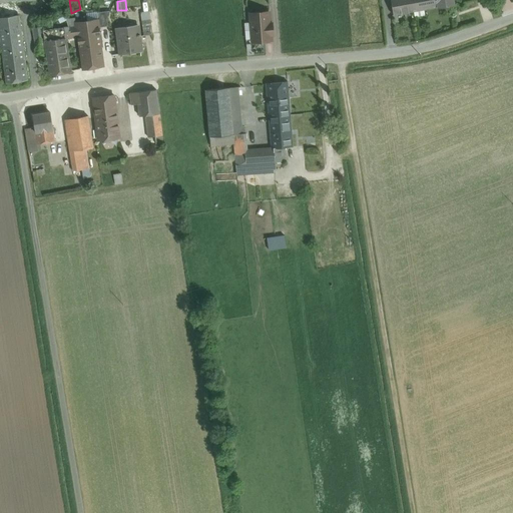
[(390,0),(393,15),(438,7),(436,0),(390,0)]
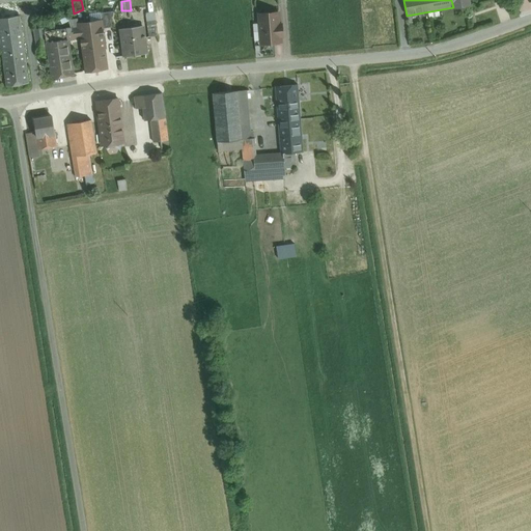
[(114,11),(100,12),(101,21),(102,21),(103,28),(112,27),(111,19),(114,11)]
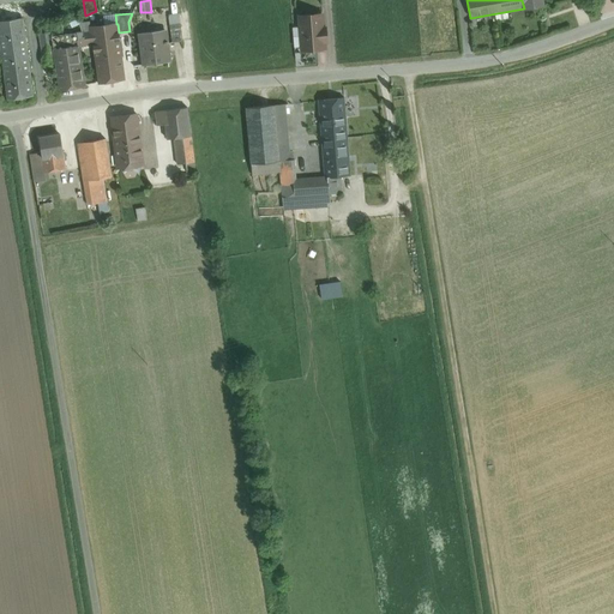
[(169,16),(170,25),(180,23),(179,14),(169,16)]
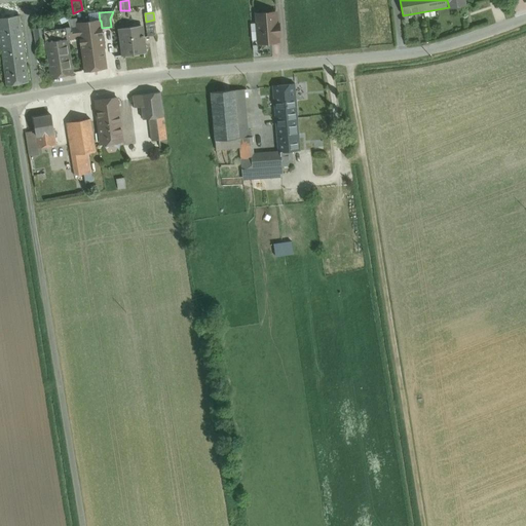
[(275,12),(256,13),(257,32),(279,30),(278,24),(276,24),(275,12)]
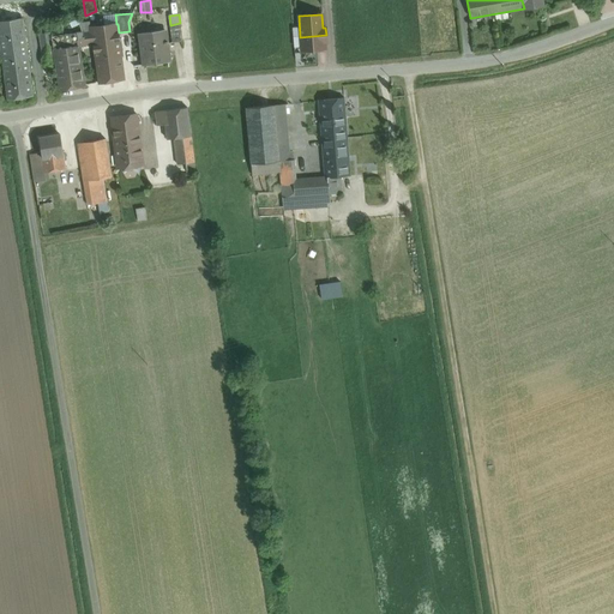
[(22,18),(0,22),(0,41),(4,70),(29,65),(22,18)]
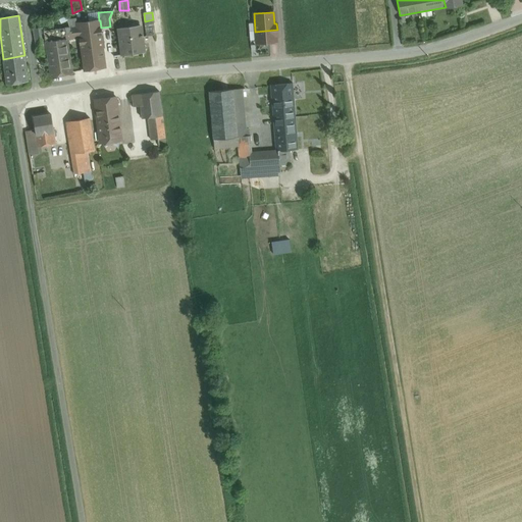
[(153,19),(145,21),(147,37),(156,36),(153,19)]
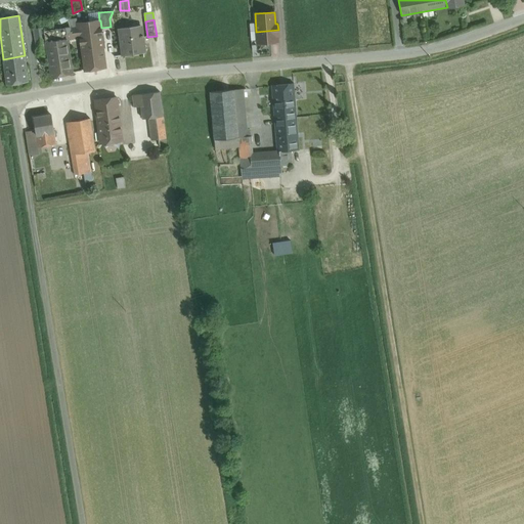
[(99,20),(78,24),(78,27),(80,38),(82,52),(103,48),(104,48),(104,47),(102,34),(101,30),(101,29),(101,28),(100,20),(99,20)]
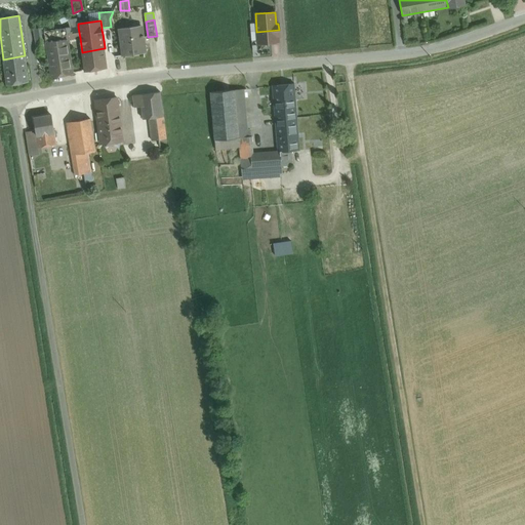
[(140,26),(120,29),(124,55),(144,53),(142,37),(144,37),(143,36),(142,36),(140,26)]
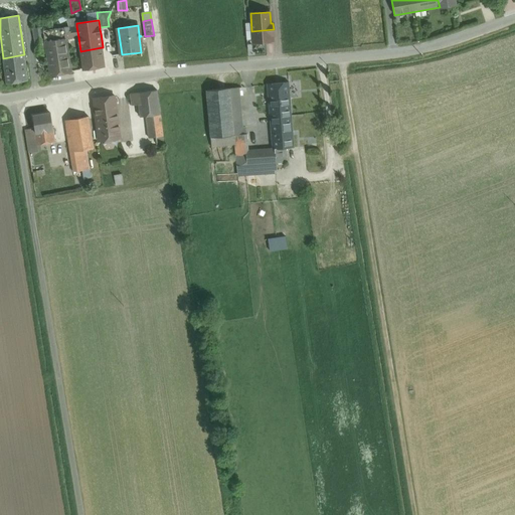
[(76,26),(54,29),(51,27),(42,27),(45,41),(66,38),(78,37),(76,26)]
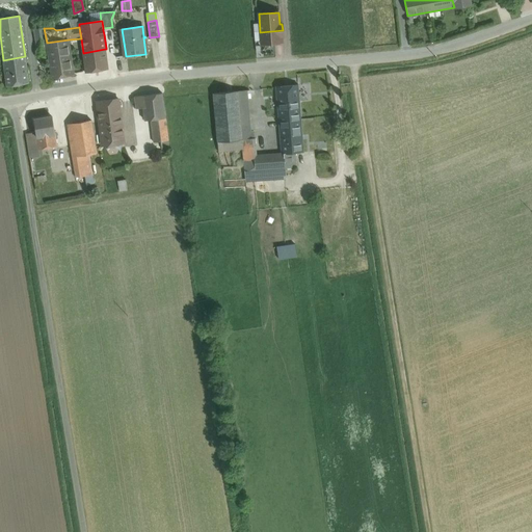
[(44,28),(33,29),(37,56),(48,54),(47,43),(44,28)]
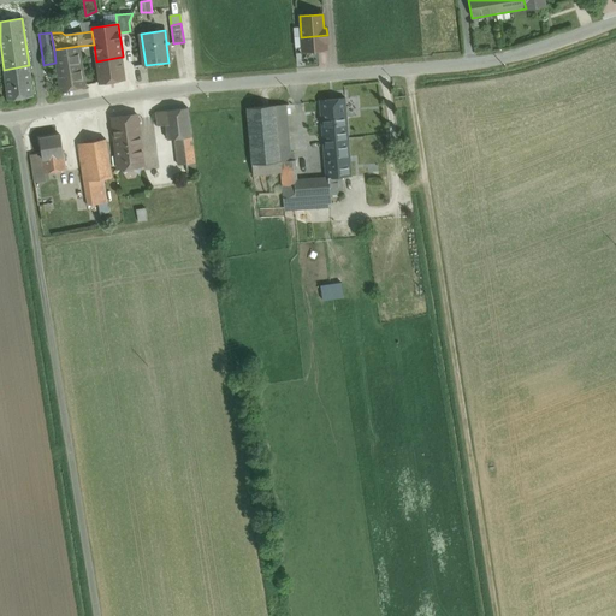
[(327,35),(301,37),(302,51),(326,49),(325,42),(327,42),(327,35)]
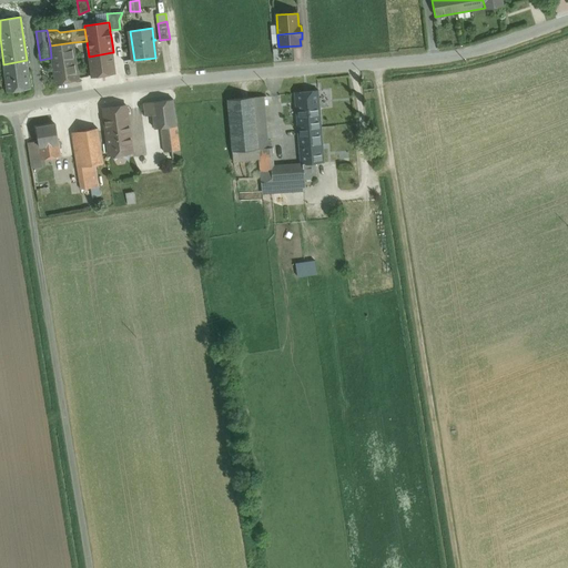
[(73,42),(50,46),(51,58),(56,83),(79,80),(73,42)]
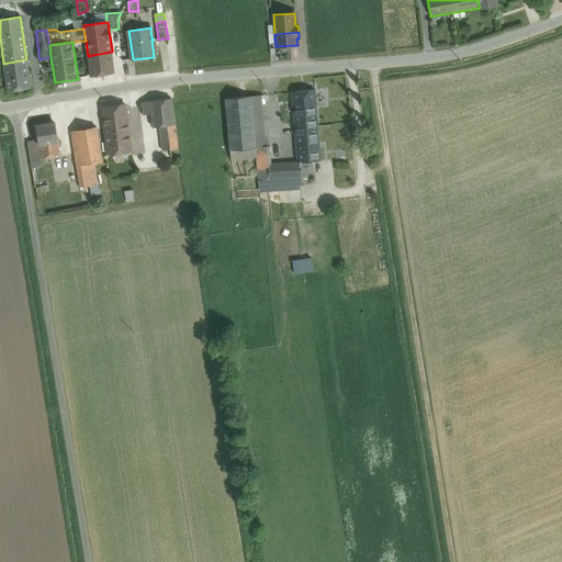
[(111,52),(88,56),(90,77),(114,72),(111,52)]
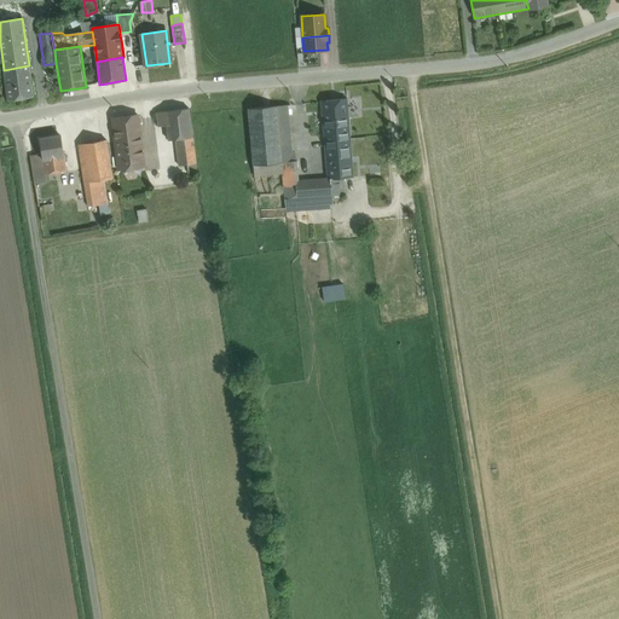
[(29,65),(4,70),(9,100),(33,96),(29,65)]
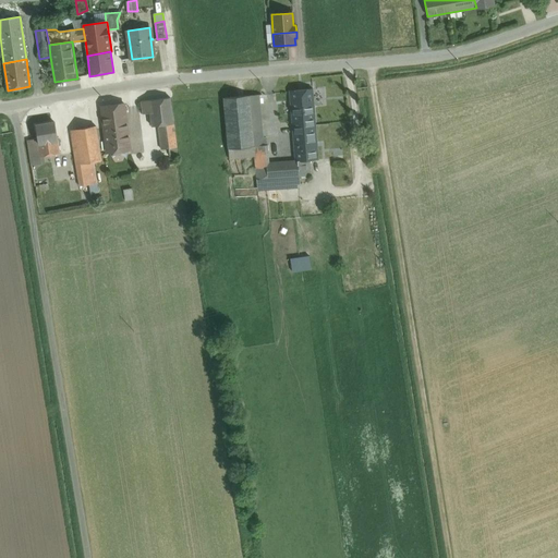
[(312,89),(290,92),(292,116),(314,113),(314,110),(312,89)]
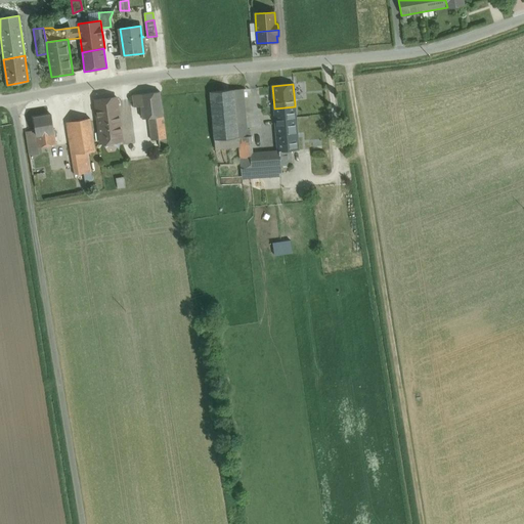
[(245,89),(234,90),(237,130),(248,129),(245,89)]
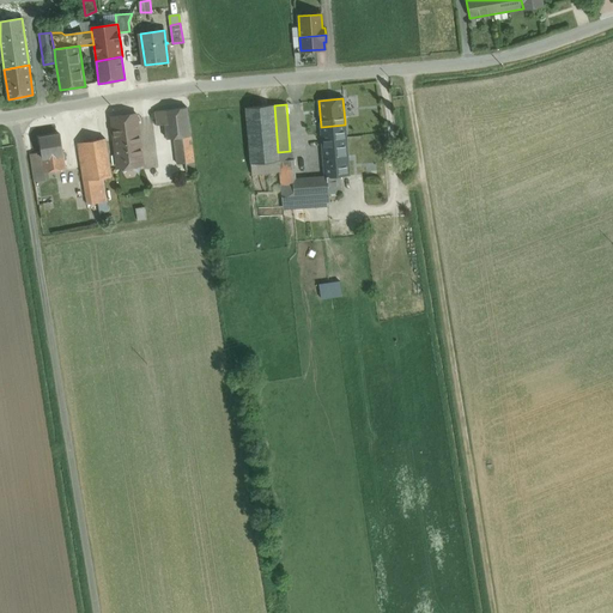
[(274,105),(246,108),(250,163),(279,161),(278,152),(274,105)]
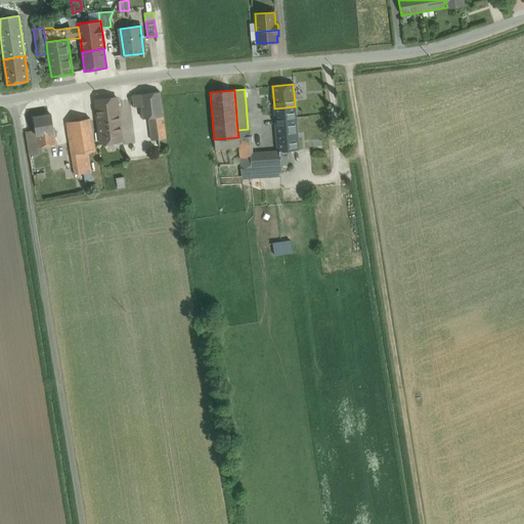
[(160,92),(139,94),(141,106),(142,119),(148,118),(163,116),(160,92)]
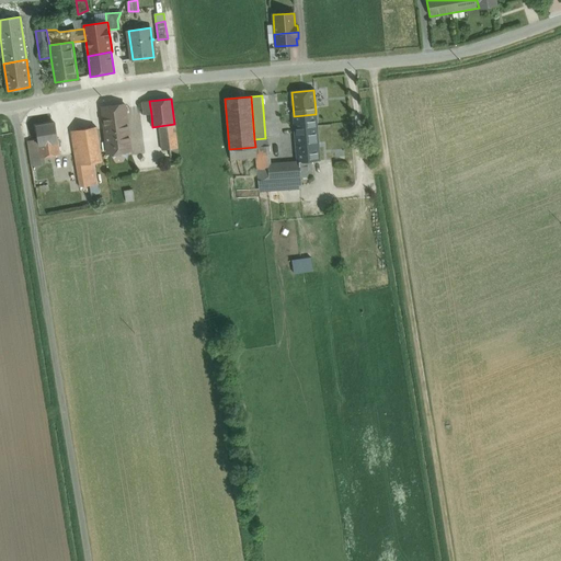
[(149,101),(141,102),(144,115),(151,114),(149,101)]
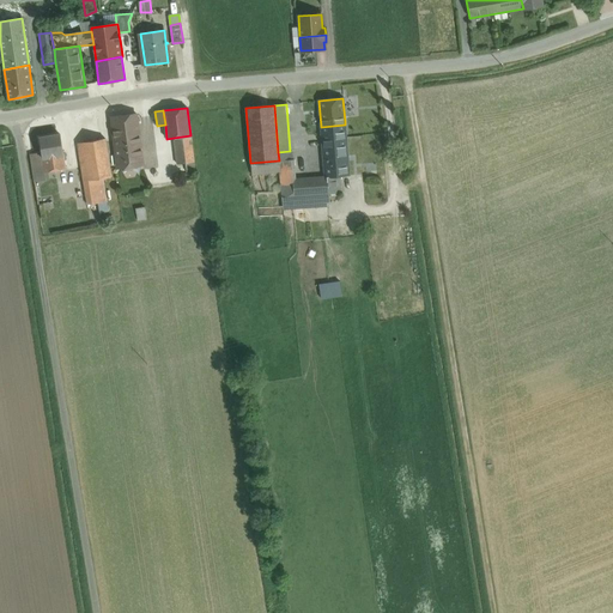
[(137,114),(111,117),(114,138),(139,135),(137,114)]
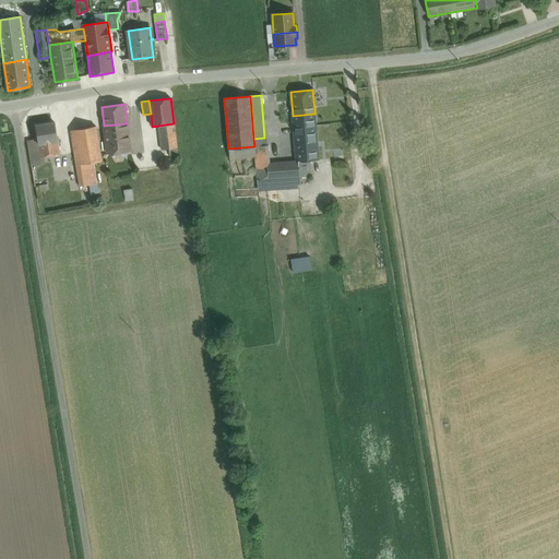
[(328,109),(314,110),(314,114),(293,116),(296,162),(310,161),(318,159),(316,131),(329,130),(329,125),(328,114),(328,109)]
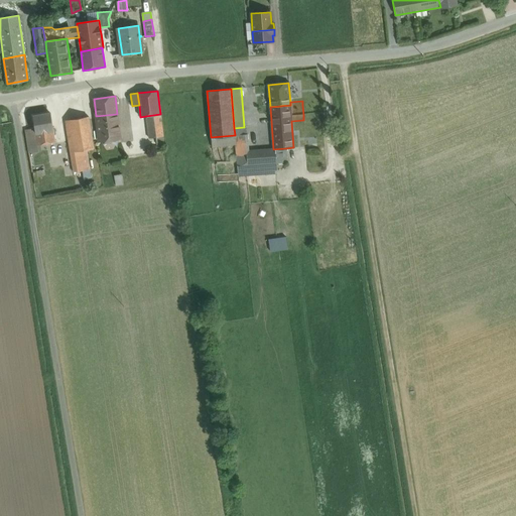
[(302,105),(303,115),(310,114),(309,104),(302,105)]
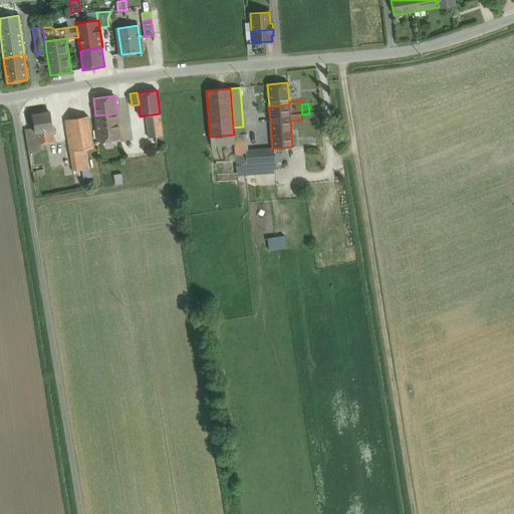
[(50,112),(32,115),(34,129),(37,145),(55,142),(50,112)]
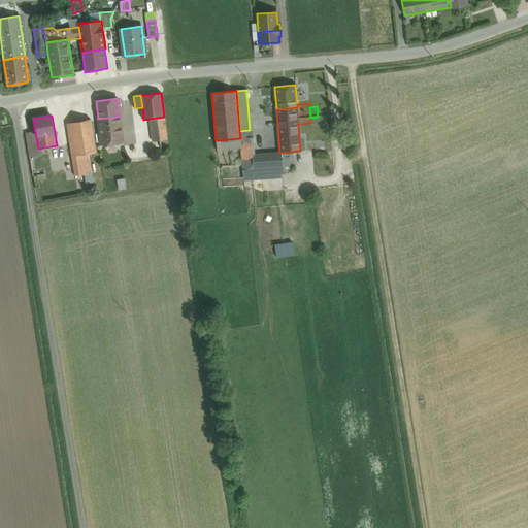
[(120,117),(98,119),(101,144),(130,140),(128,129),(122,130),(120,117)]
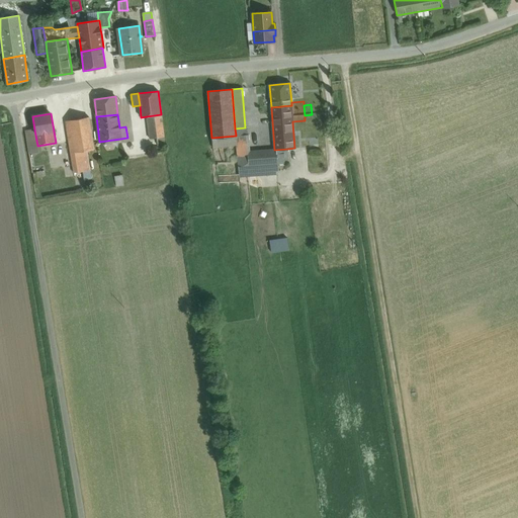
[(161,114),(147,116),(150,139),(157,138),(164,137),(161,114)]
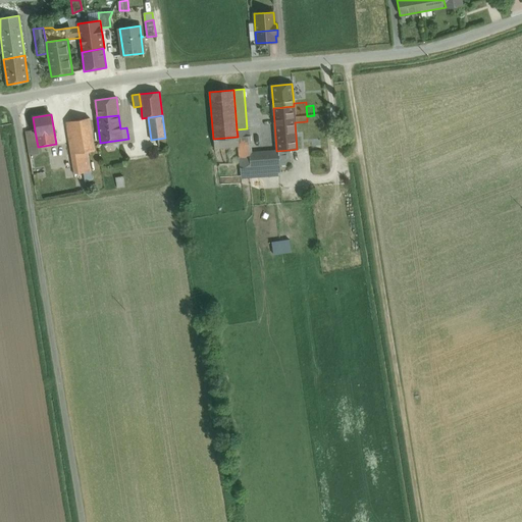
[(90,118),(66,121),(71,154),(88,151),(95,150),(90,118)]
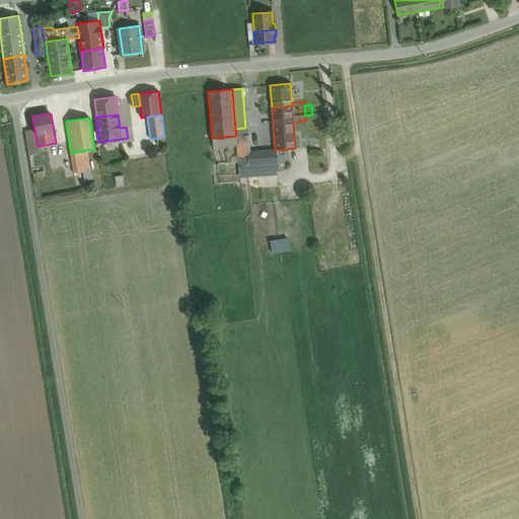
[(34,130),(25,131),(27,147),(38,146),(34,130)]
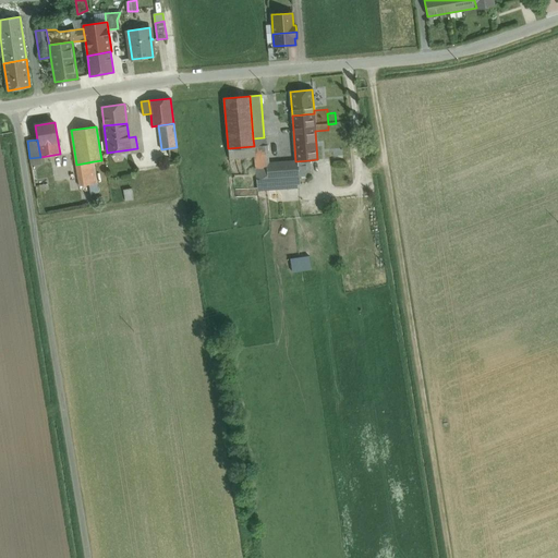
[(254,146),(254,156),(256,179),(267,178),(266,164),(269,162),(268,145),(264,145),(254,146)]
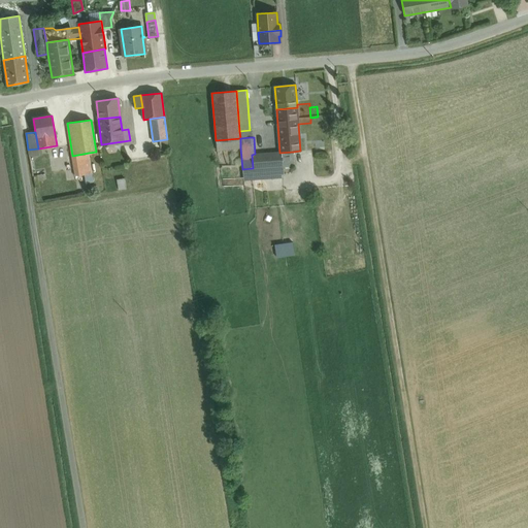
[(240,138),(216,140),(217,151),(240,147),(240,138)]
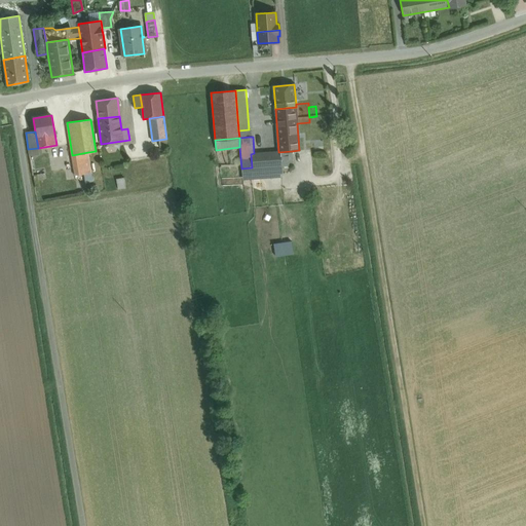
[(38,148),(28,149),(30,156),(39,155),(38,148)]
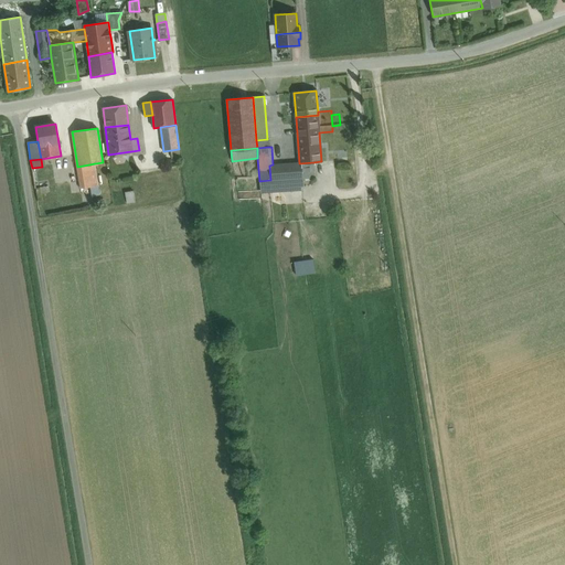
[(230,161),(221,161),(222,170),(231,169),(230,161)]
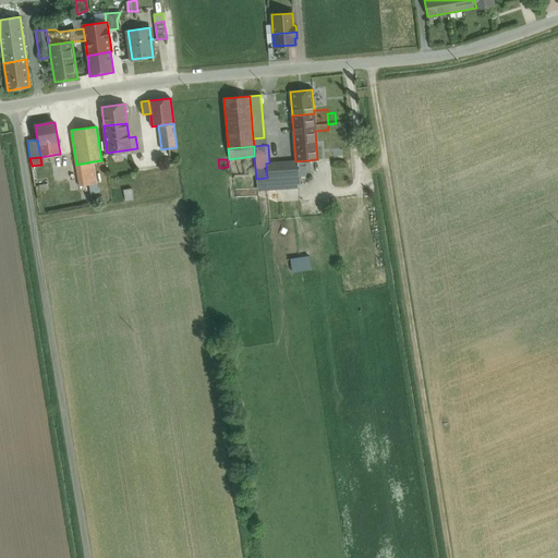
[(310,160),(295,161),(269,162),(266,164),(267,178),(268,186),(284,185),(283,177),(299,176),(311,174),(310,160)]
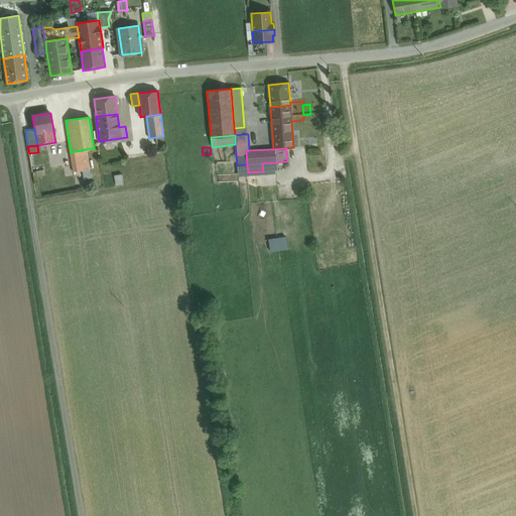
[(87,149),(71,152),(74,172),(83,170),(90,169),(87,149)]
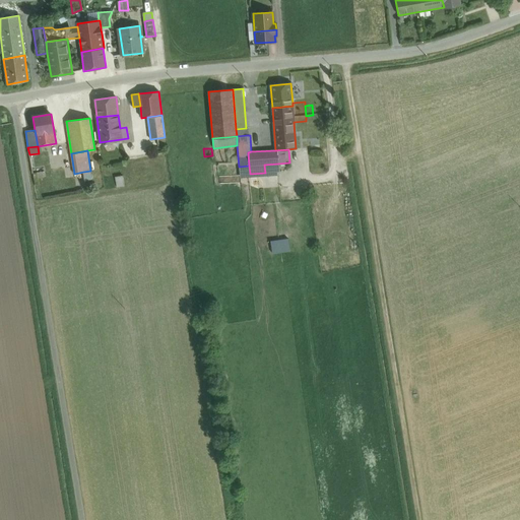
[(265,173),(250,174),(250,177),(279,176),(278,164),(264,165),(265,173)]
